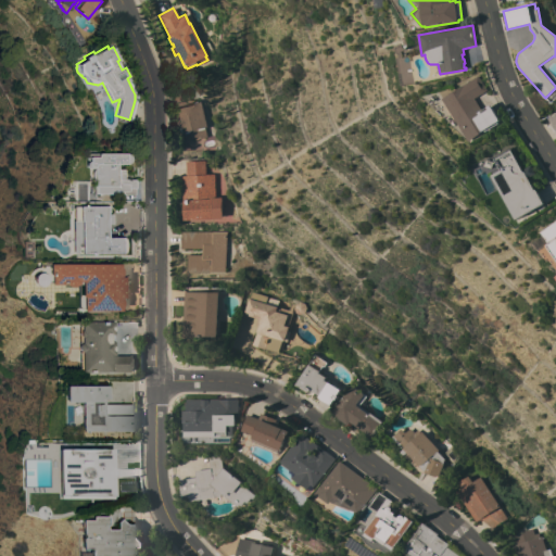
[(478,75),(488,90),(475,99),(492,126),(469,141),(442,99),(478,75)]
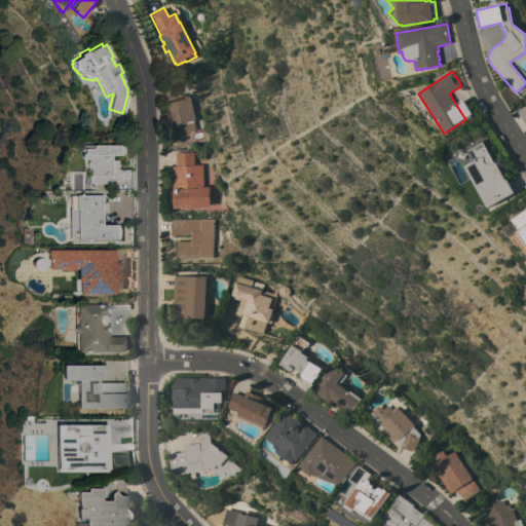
[(195,120),(192,120),(195,129),(184,133),(183,130),(176,133),(174,125),(170,126),(164,103),(166,102),(165,97),(184,91),(185,97),(189,96),(195,120)]
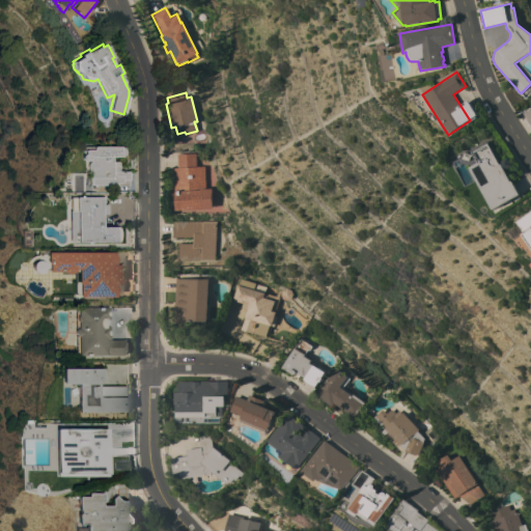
[(530,107),(522,112),(530,129),(530,107)]
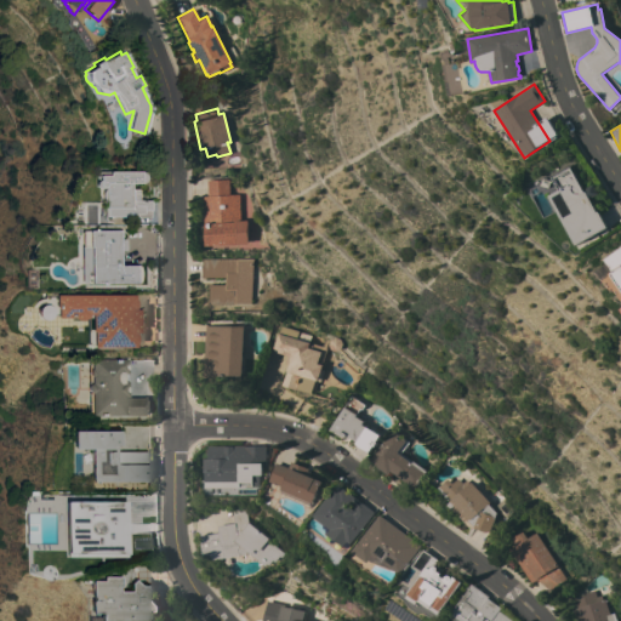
[(570,166),(584,191),(592,186),(597,194),(590,198),(598,212),(599,211),(608,227),(577,245),(548,197),(559,189),(552,177),(570,166)]
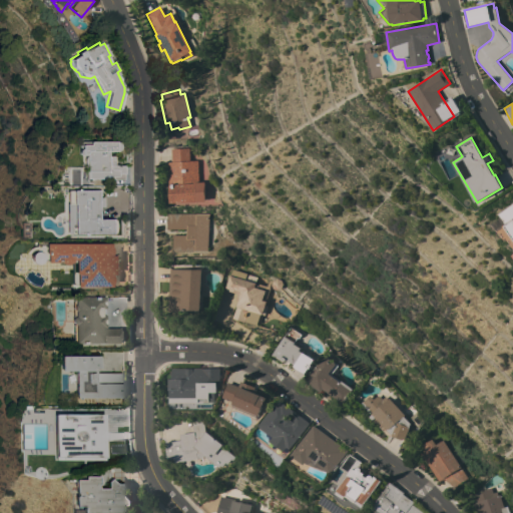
[(114,140),(117,142),(118,144),(119,145),(119,146),(119,147),(116,151),(114,151),(105,151),(105,155),(112,155),(112,165),(122,165),(123,166),(123,178),(110,178),(82,178),(80,178),(79,171),(83,171),(83,165),(81,163),(81,161),(81,159),(81,158),(83,156),(83,155),(79,155),(77,154),(76,153),(75,151),(76,150),(77,149),(78,147),(76,147),(75,145),(75,144),(76,143),(76,141),(77,141),(114,140)]
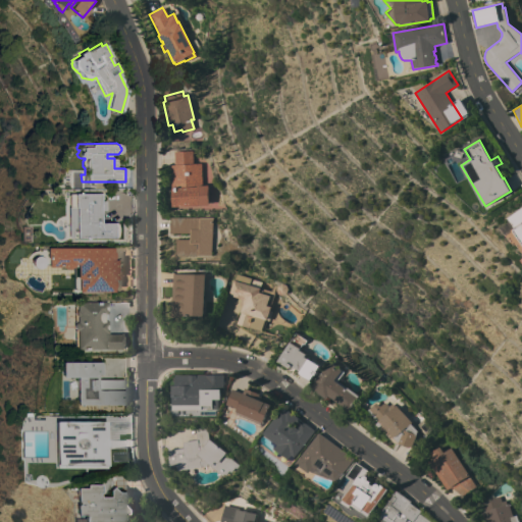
[(192,164),(200,163),(201,186),(207,186),(208,205),(172,207),(172,206),(170,206),(169,190),(171,190),(169,165),(173,165),(172,152),(191,151),(192,164)]
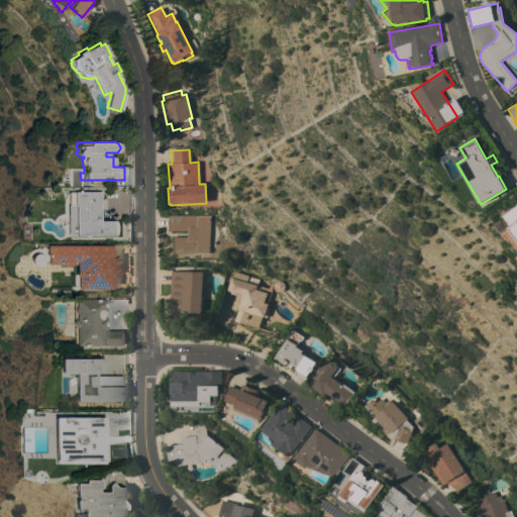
[(97,191),(97,199),(100,199),(101,202),(101,203),(101,206),(100,208),(97,208),(97,220),(114,221),(116,224),(116,228),(116,232),(115,234),(111,234),(111,235),(72,235),(70,235),(69,233),(69,227),(70,226),(72,226),(72,205),(66,205),(66,192),(97,191)]
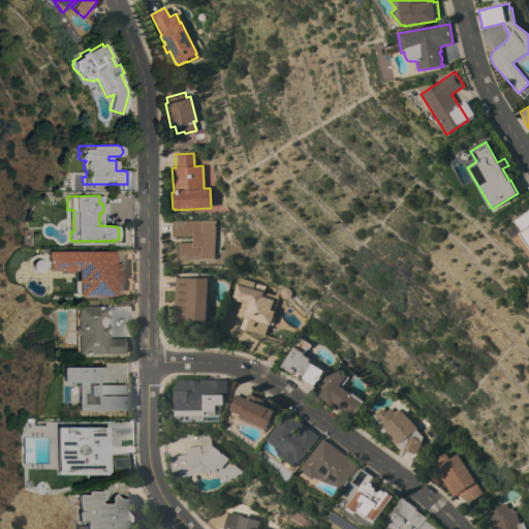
[(528,248),(518,232),(510,238),(504,229),(514,222),(512,221),(528,209),(528,248)]
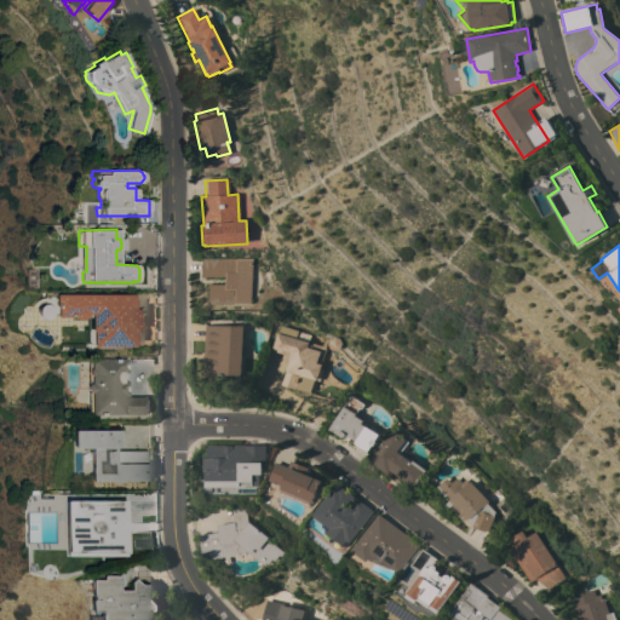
[(251,258),(251,304),(210,304),(210,283),(224,283),(224,277),(201,277),(201,258),(251,258)]
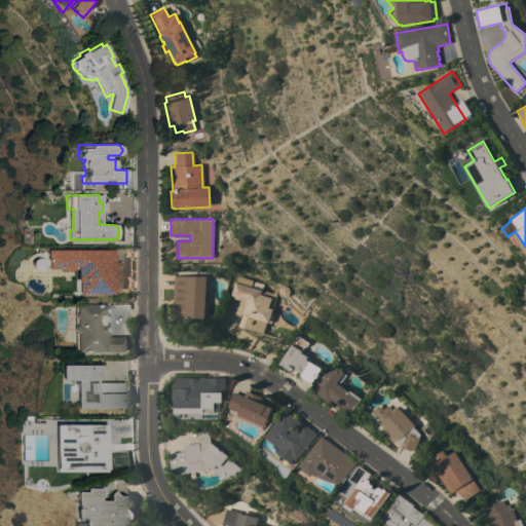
[(112,250),(112,253),(113,255),(113,257),(113,260),(112,262),(116,262),(116,282),(112,282),(113,287),(112,291),(112,294),(76,294),(76,292),(71,292),(71,269),(70,269),(68,270),(65,271),(62,270),(59,269),(44,269),(44,267),(41,267),(39,270),(35,271),(32,270),(30,268),(29,266),(29,262),(31,259),(34,258),(34,247),(45,247),(45,250),(112,250)]
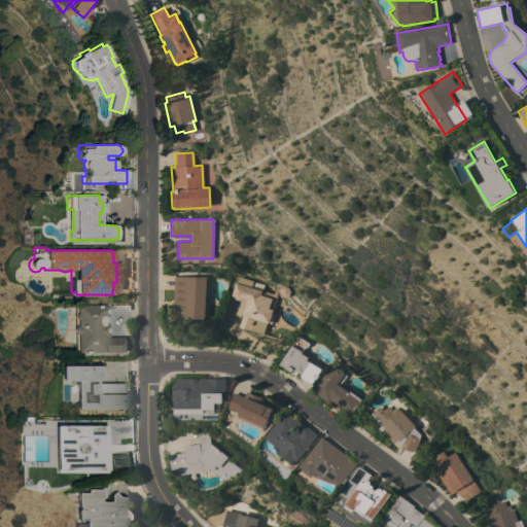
[(206,277),(205,319),(173,319),(174,277),(206,277)]
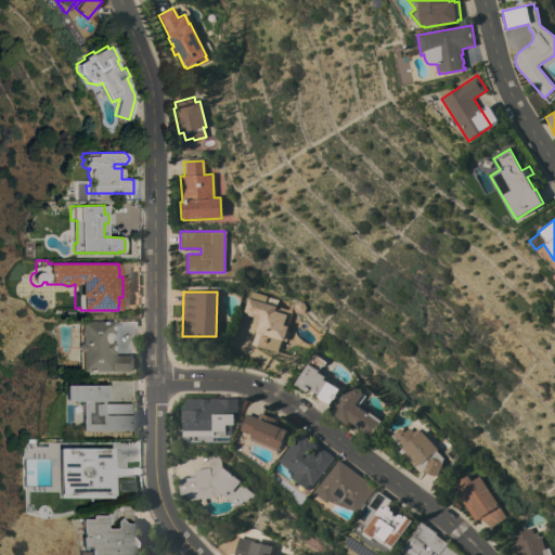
[(252,345),(256,328),(257,325),(254,324),(256,318),(243,314),(244,312),(242,311),(245,300),(246,301),(247,298),(267,304),(268,297),(276,299),(274,306),(292,311),(286,330),(289,331),(286,343),(281,340),(278,352),(252,345)]
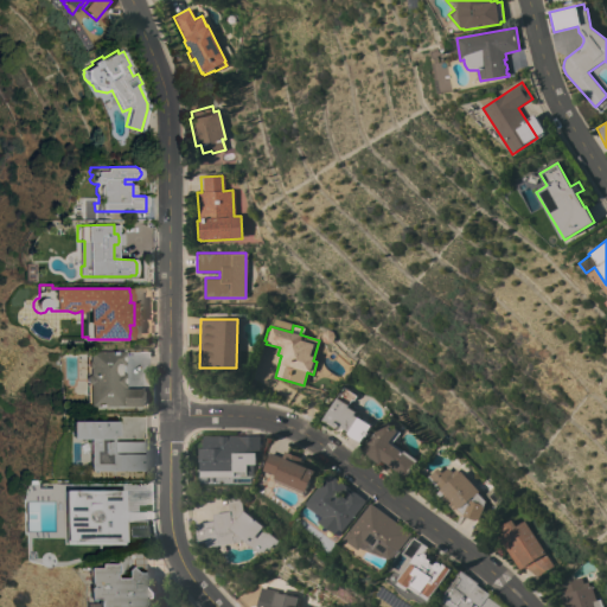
[(320,337),(321,332),(326,330),(331,331),(334,336),(332,340),(327,343),(323,342),(320,337)]
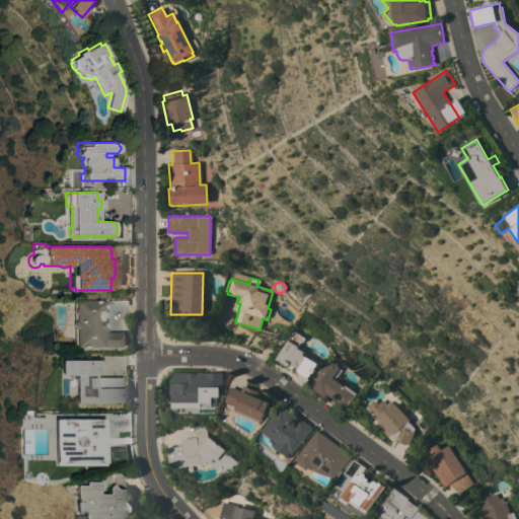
[(101,347),(101,346),(74,347),(74,328),(72,327),(71,325),(71,322),(72,321),(74,319),(74,299),(105,300),(105,330),(102,330),(102,331),(125,331),(125,335),(125,344),(124,344),(124,347),(101,347)]
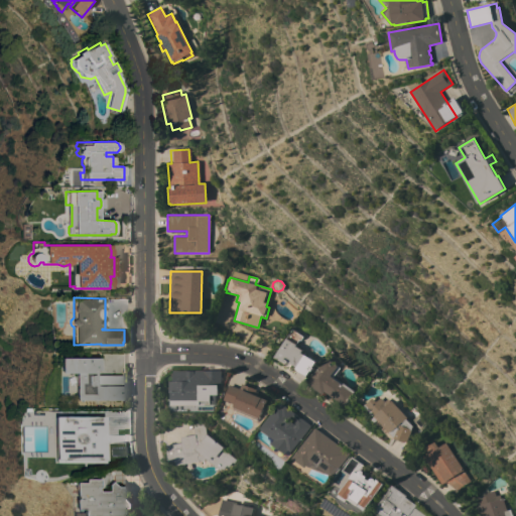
[(290,330),(302,337),(299,341),(298,340),(294,346),(301,350),(300,353),(315,362),(306,377),(294,369),(296,367),(287,362),(286,364),(274,357),(290,330)]
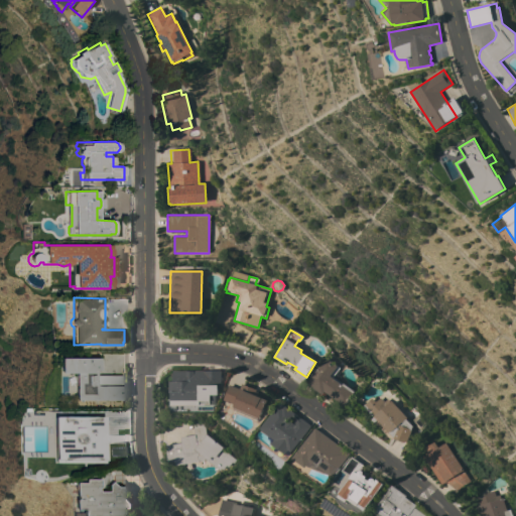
[(76,399),(76,371),(60,371),(60,357),(99,357),(99,369),(94,369),(94,377),(121,377),(121,399),(76,399)]
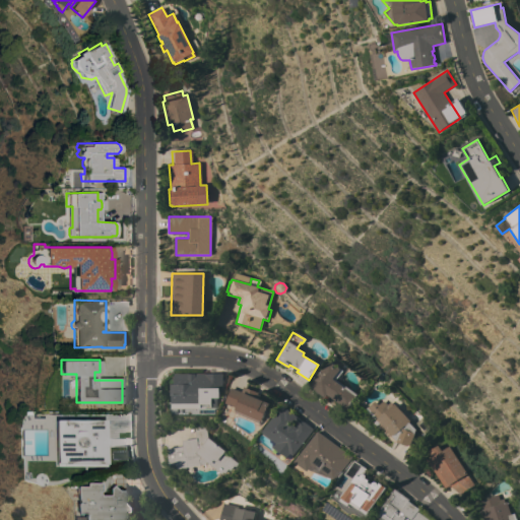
[(327,394),(325,397),(309,386),(328,361),(341,371),(335,380),(344,387),(345,385),(356,394),(355,396),(356,396),(347,409),(327,394)]
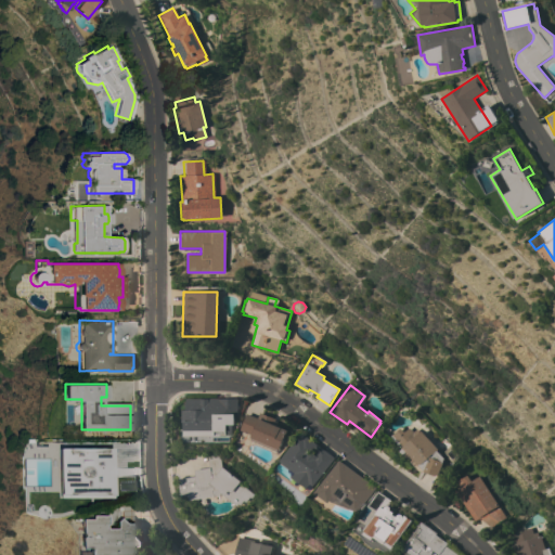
[(237,398),(239,417),(234,417),(234,426),(232,426),(232,436),(183,437),(183,433),(182,433),(181,409),(185,409),(185,398),(237,398)]
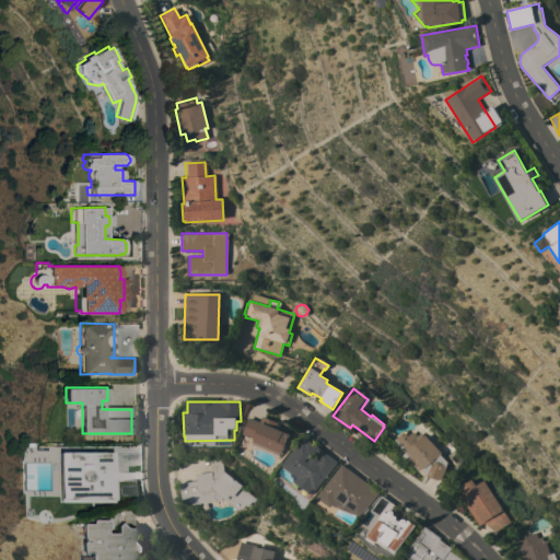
[(248,418),(260,422),(263,417),(279,423),(278,426),(280,427),(279,430),(290,434),(282,454),(283,454),(282,456),(254,444),(255,442),(253,442),(254,439),(243,434),(248,418)]
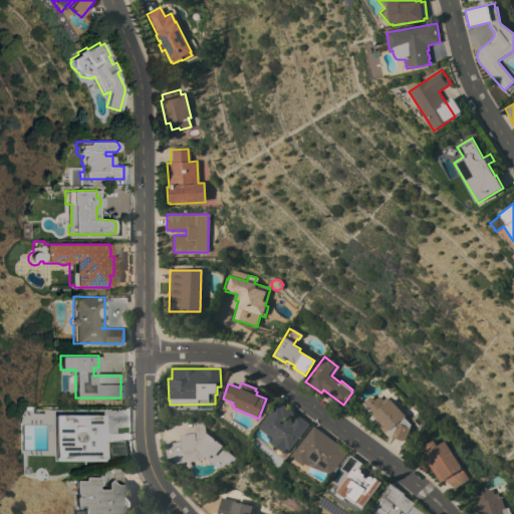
[(369,396),(373,401),(377,396),(381,400),(384,398),(388,401),(390,399),(391,401),(395,397),(406,411),(403,414),(405,417),(404,418),(411,425),(405,441),(401,441),(399,441),(395,439),(393,438),(393,437),(389,432),(386,435),(369,417),(369,416),(359,406),(369,396)]
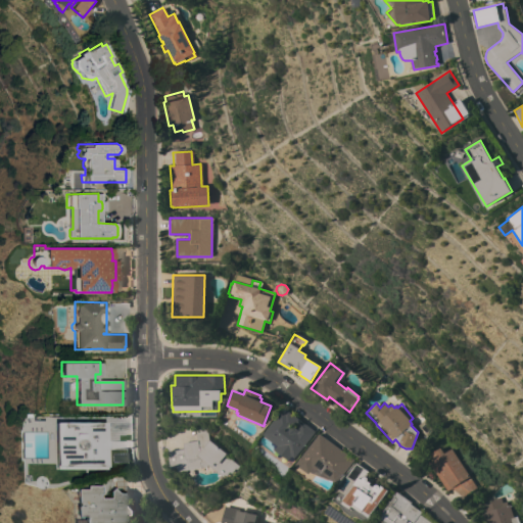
[(296,459),(293,457),(290,461),(276,449),(278,445),(264,434),(284,408),(316,432),(296,459)]
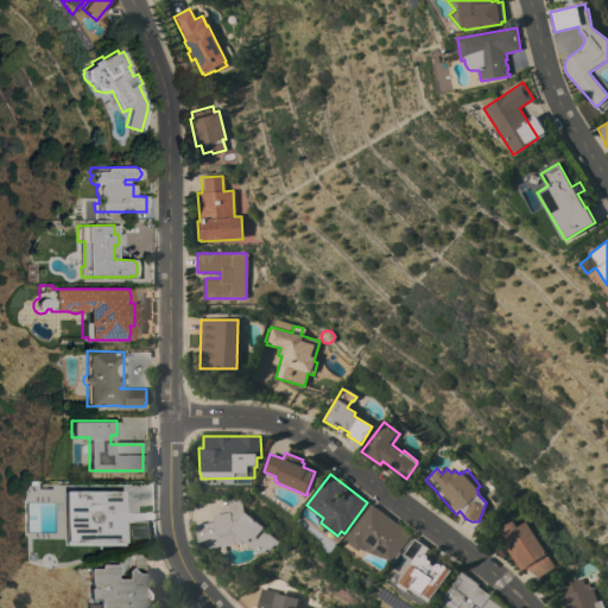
[(122,491),(122,510),(124,510),(124,511),(126,513),(127,517),(127,518),(126,520),(124,521),(125,524),(121,524),(122,542),(67,543),(67,527),(62,527),(62,524),(59,519),(58,515),(59,513),(62,508),(62,505),(67,505),(65,491),(68,491),(122,491)]
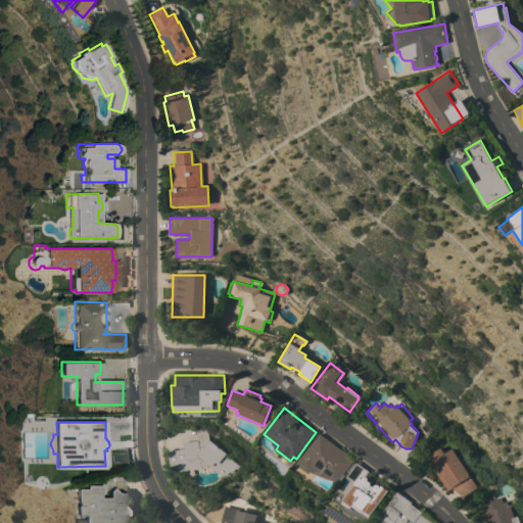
[(168,452),(183,448),(182,442),(196,440),(194,428),(206,426),(209,440),(228,454),(227,457),(241,467),(239,471),(234,468),(228,477),(208,465),(206,468),(205,468),(203,467),(202,468),(177,472),(177,467),(171,468),(168,452)]
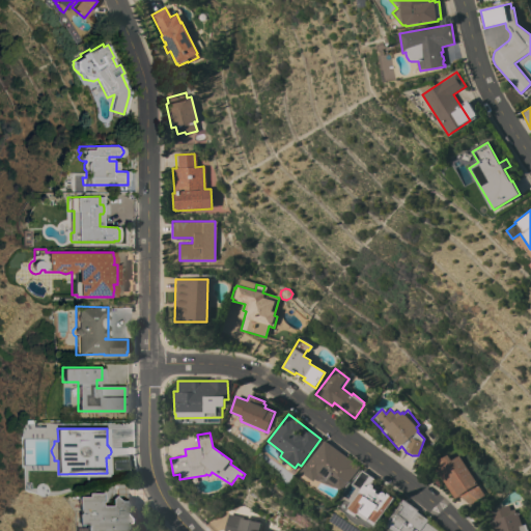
[(360,467),(348,481),(350,482),(344,490),(343,488),(342,491),(316,479),(314,481),(302,472),(324,440),(360,467)]
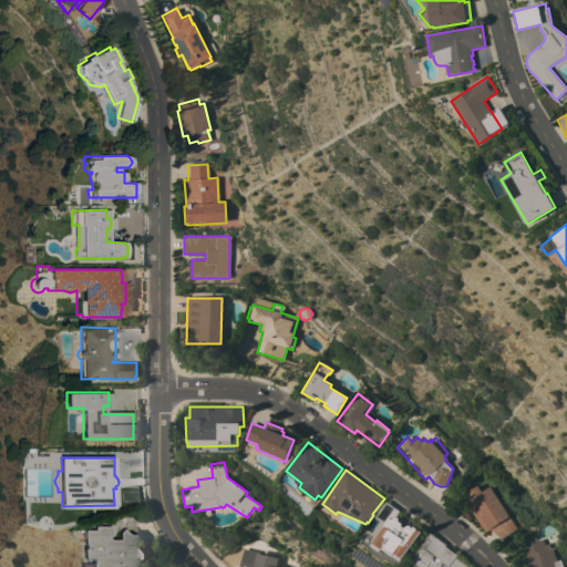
[(465,502),(470,498),(466,493),(477,486),(481,492),(488,486),(498,501),(504,497),(512,511),(506,514),(516,528),(501,539),(488,531),(485,533),(465,502)]
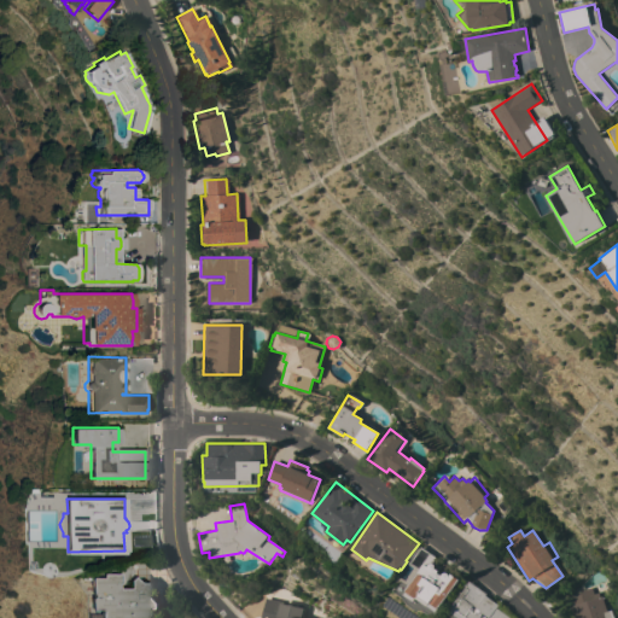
[(441,560),(438,565),(442,567),(438,571),(442,575),(443,572),(445,572),(447,572),(448,573),(449,576),(452,573),(459,579),(438,612),(418,599),(415,601),(406,595),(420,571),(409,564),(420,547),(441,560)]
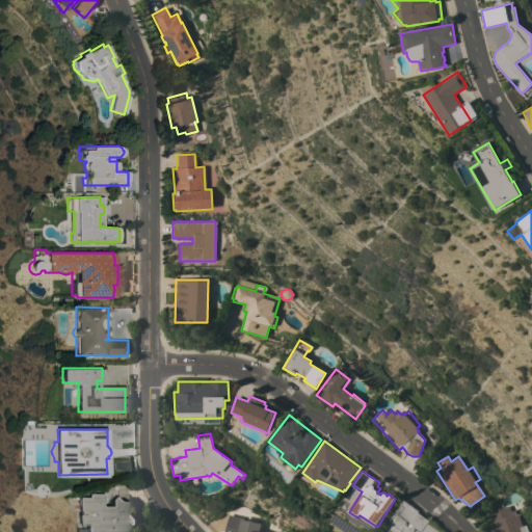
[(73,531),(73,528),(84,528),(84,525),(76,525),(76,514),(78,514),(78,511),(77,511),(77,497),(87,497),(87,494),(102,493),(102,487),(112,487),(112,485),(116,485),(116,489),(115,489),(115,498),(118,500),(122,501),(123,500),(124,502),(126,500),(131,506),(129,508),(130,512),(137,520),(137,526),(134,525),(133,531),(127,530),(126,531),(73,531)]
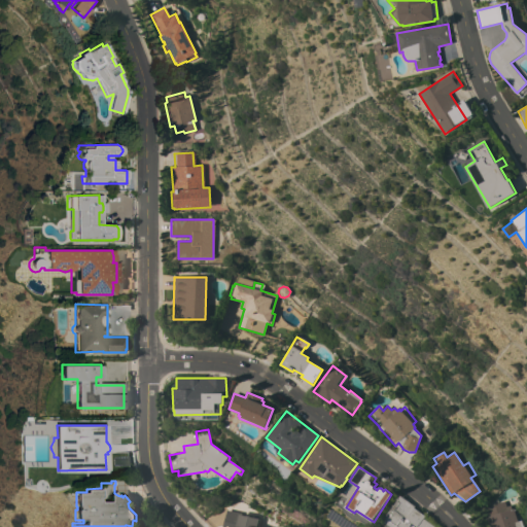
[(415,506),(414,507),(425,516),(423,519),(434,526),(390,526),(382,521),(397,500),(396,500),(399,495),(415,506)]
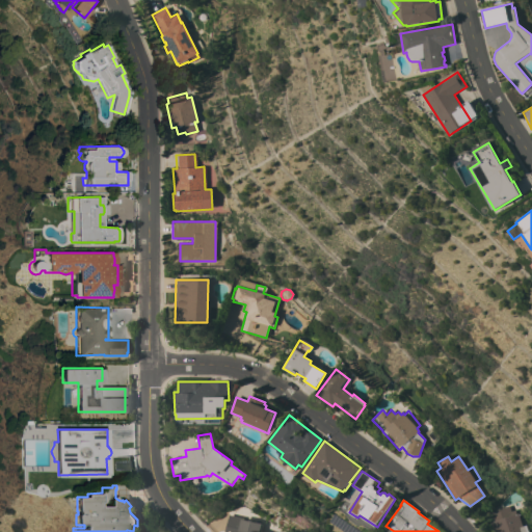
[(495,531),(491,523),(494,523),(489,511),(508,506),(510,511),(514,510),(515,513),(517,513),(522,526),(526,525),(528,531),(495,531)]
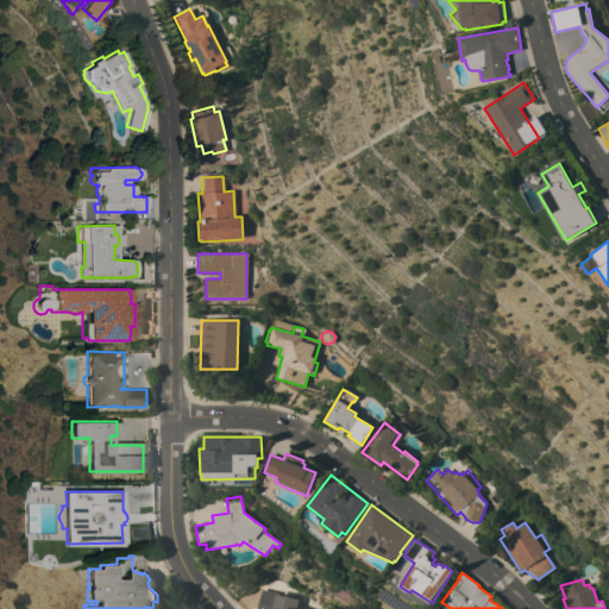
[(256,608),(261,589),(278,594),(278,595),(300,600),(299,608),(256,608)]
